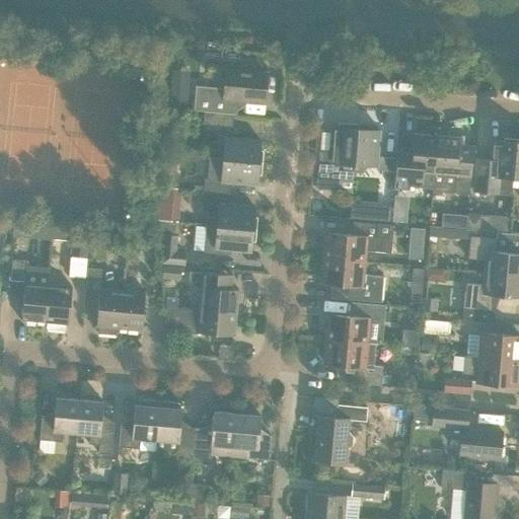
[(267,74),(225,71),(224,89),(195,87),(194,112),(233,116),(235,100),(264,103),(267,74)]
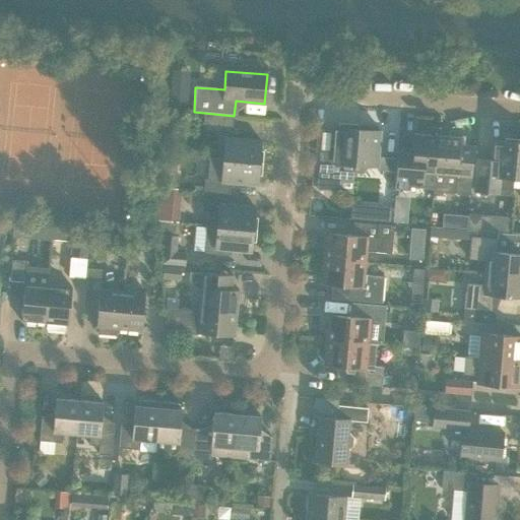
[(187,89),(171,87),(170,102),(186,104),(187,89)]
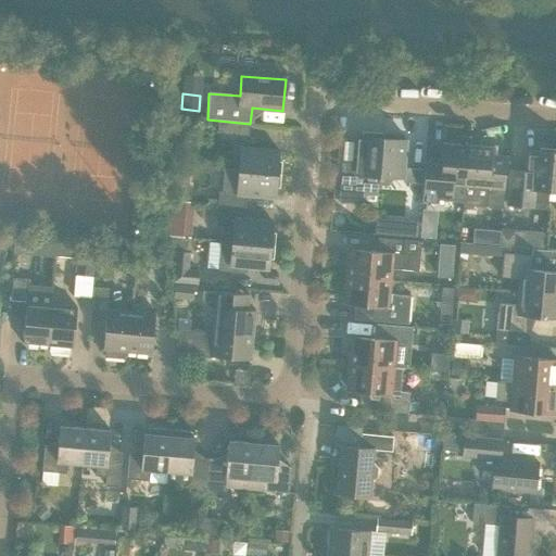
[(219,121),(217,141),(249,144),(250,124),(219,121)]
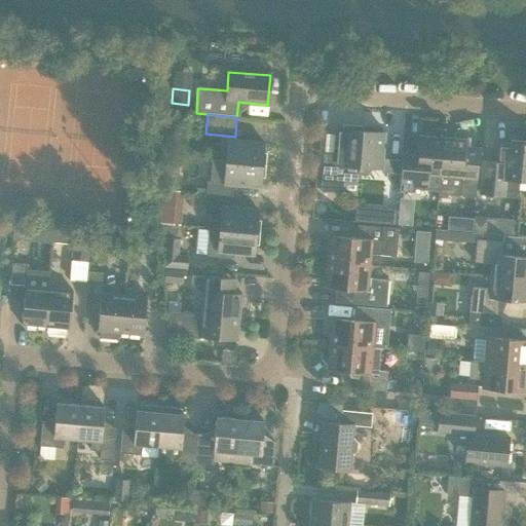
[(322,182),(321,191),(336,192),(337,183),(358,184),(359,167),(362,132),(363,132),(363,126),(362,126),(343,125),(342,130),(340,129),(338,156),(324,155),(322,182)]
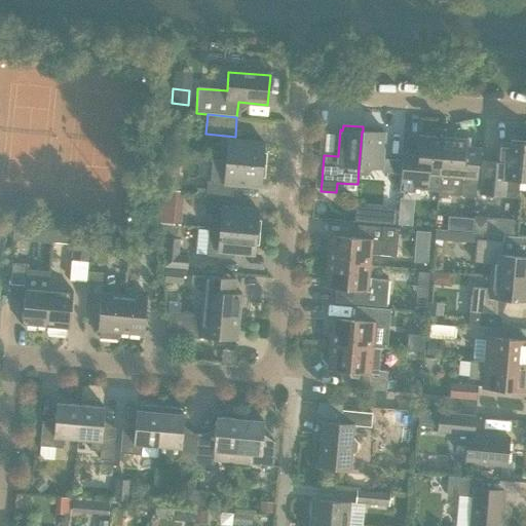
[(362,132),(359,167),(381,170),(384,134),(381,134),(381,128),(363,126),(363,132),(362,132)]
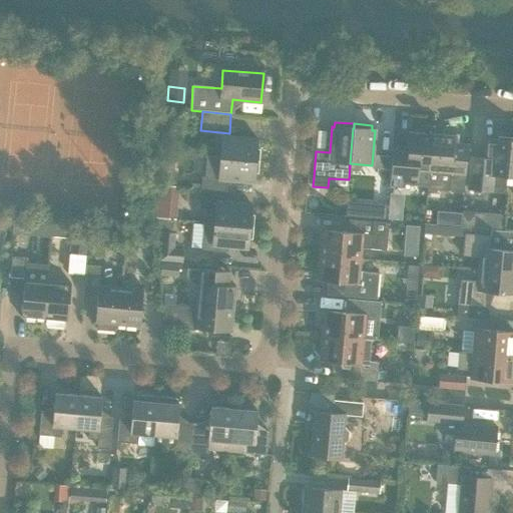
[(427,184),(432,135),(409,133),(407,158),(392,157),(391,169),(390,187),(405,188),(405,182),(427,184)]
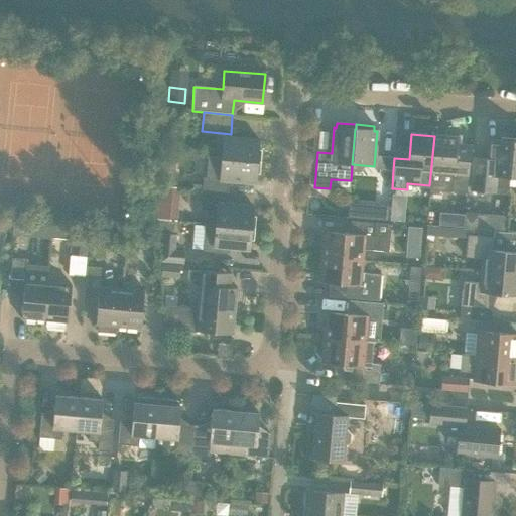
[(434,136),(429,185),(430,185),(430,190),(453,192),(453,195),(467,196),(469,165),(455,164),(457,137),(434,136)]
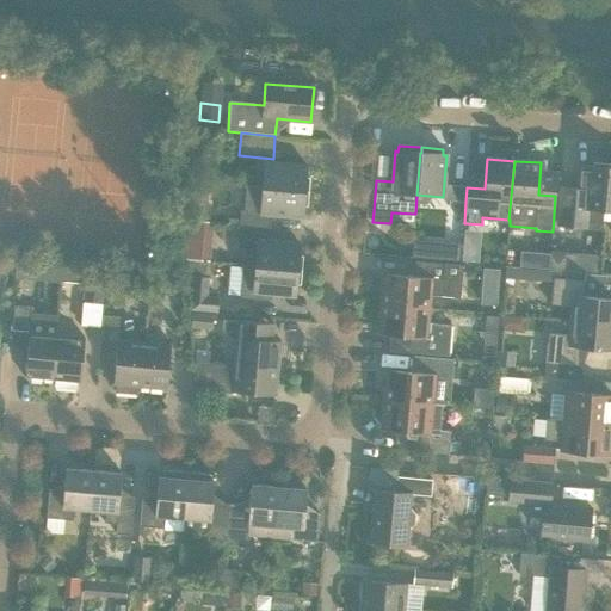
[(263,189),(304,193),(307,167),(265,164),(263,189)]
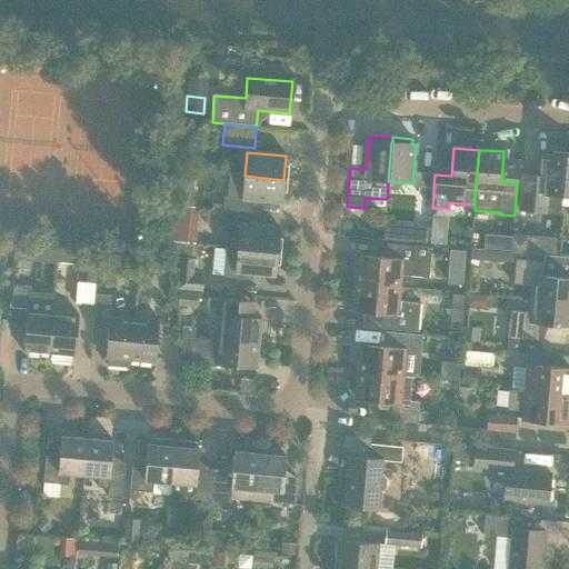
[(560,215),(562,196),(566,157),(541,155),(540,177),(522,176),(519,210),(560,215)]
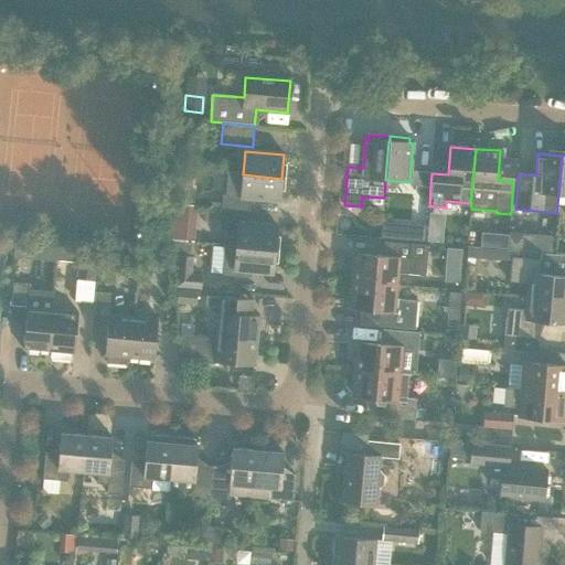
[(415,185),(430,187),(432,173),(416,172),(415,185)]
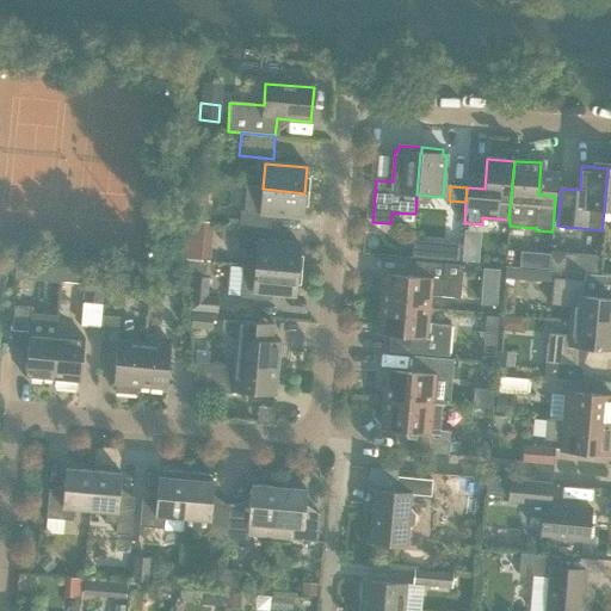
[(302,218),(304,193),(263,189),(245,187),(244,211),(241,211),(240,226),(270,228),(271,215),(302,218)]
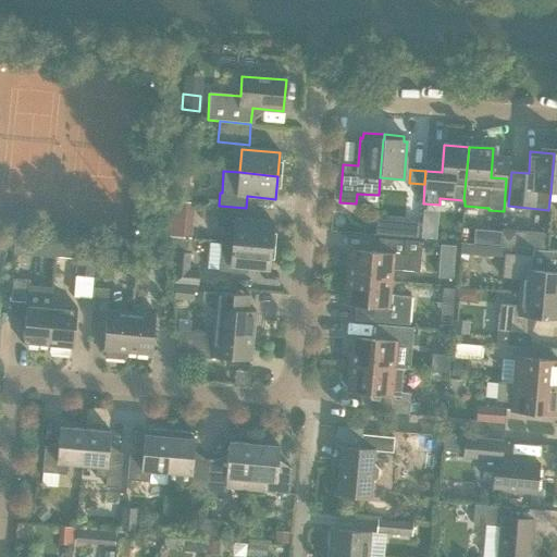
[(176,184),(175,197),(188,199),(192,173),(177,172),(176,184)]
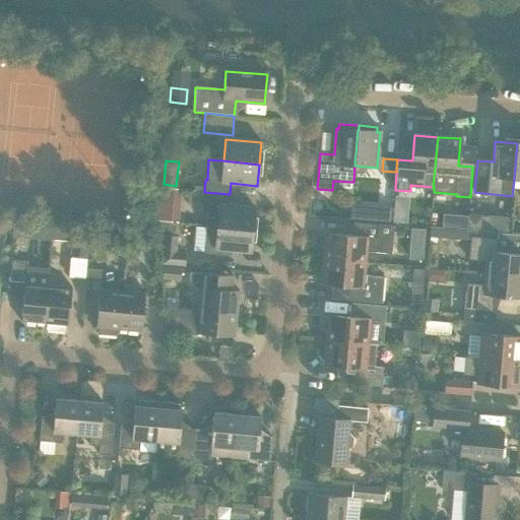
[(311,209),(317,184),(304,181),(298,206),(311,209)]
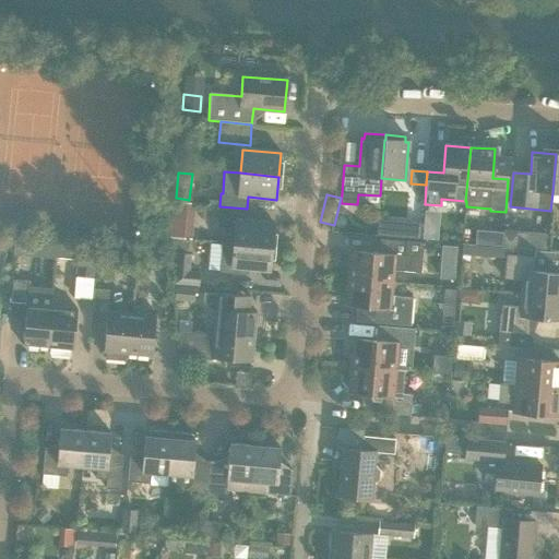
[(197,205),(175,203),(174,221),(195,222),(197,205)]
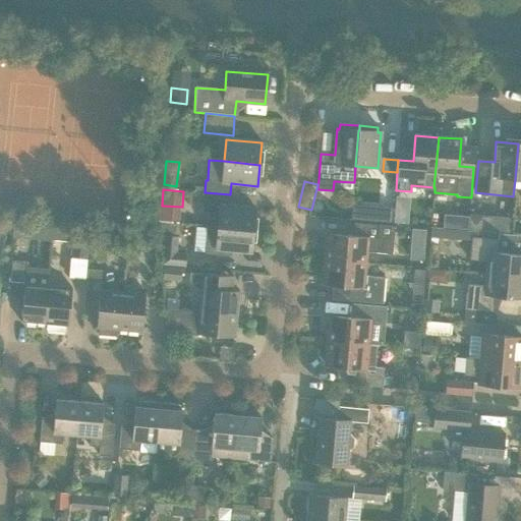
[(230,194),(205,192),(203,212),(208,213),(207,226),(253,230),(255,209),(228,207),(230,194)]
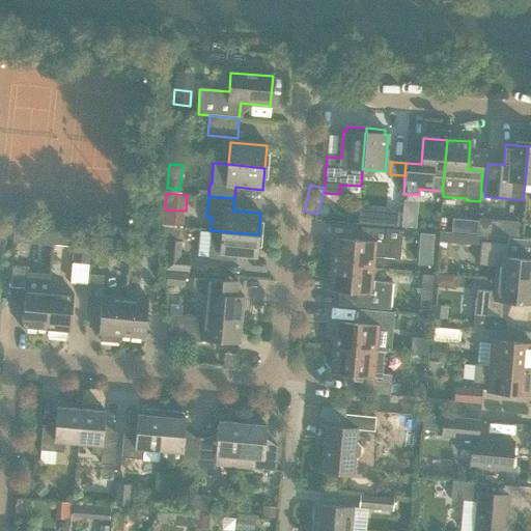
[(379,225),(380,210),(359,208),(358,223),(379,225)]
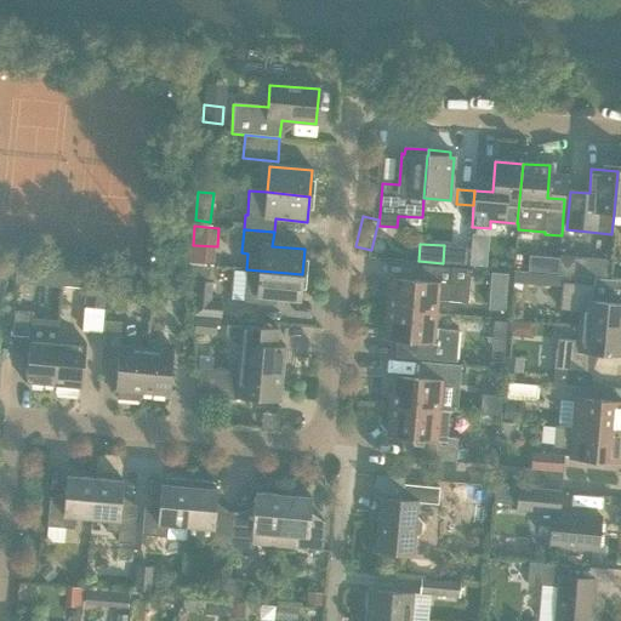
[(584,258),(582,275),(608,278),(609,261),(584,258)]
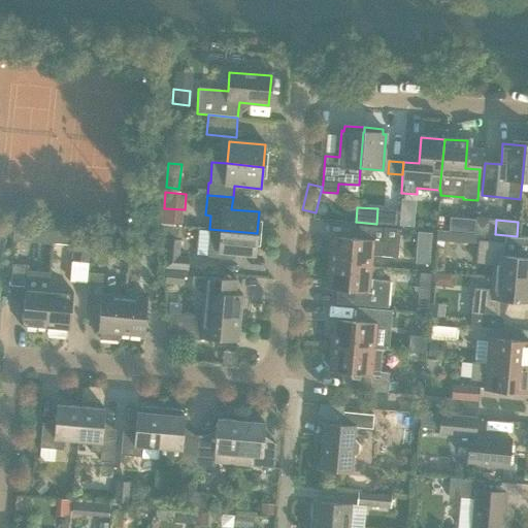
[(163,224),(162,234),(180,236),(182,225),(163,224)]
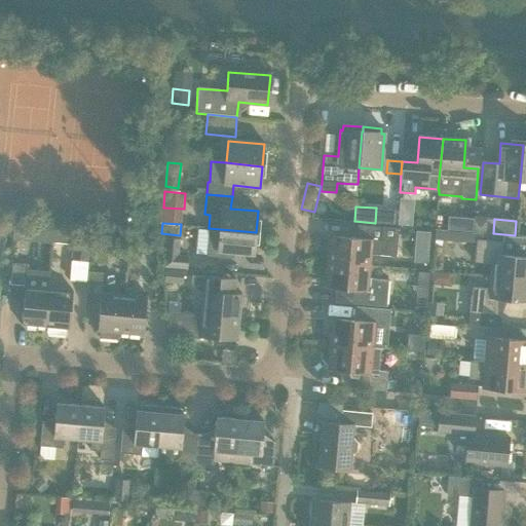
[(472,232),(473,224),(462,223),(462,231),(472,232)]
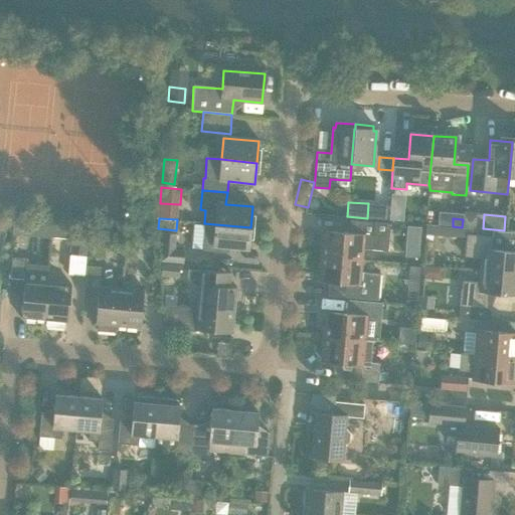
[(322,258),(360,261),(361,248),(388,250),(390,223),(375,222),(375,223),(350,221),(349,234),(324,232),(322,258)]
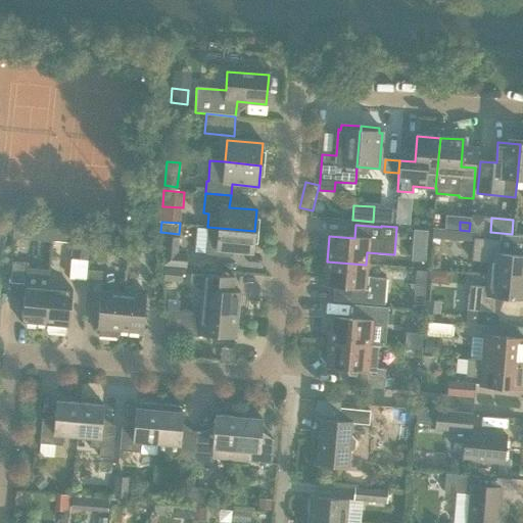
[(16,226),(14,238),(31,239),(32,227),(16,226)]
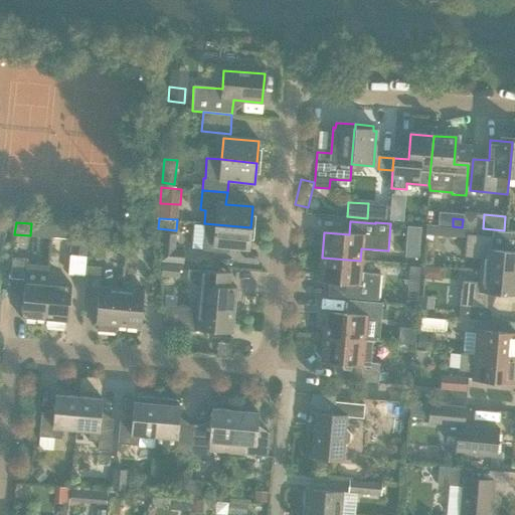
[(193,224),(191,248),(202,249),(201,251),(219,253),(219,247),(248,249),(250,227),(204,223),(204,225),(193,224)]
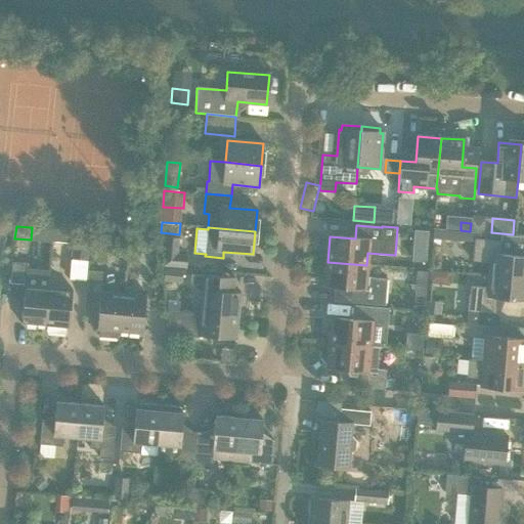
[(64,229),(54,228),(53,241),(59,241),(63,237),(64,229)]
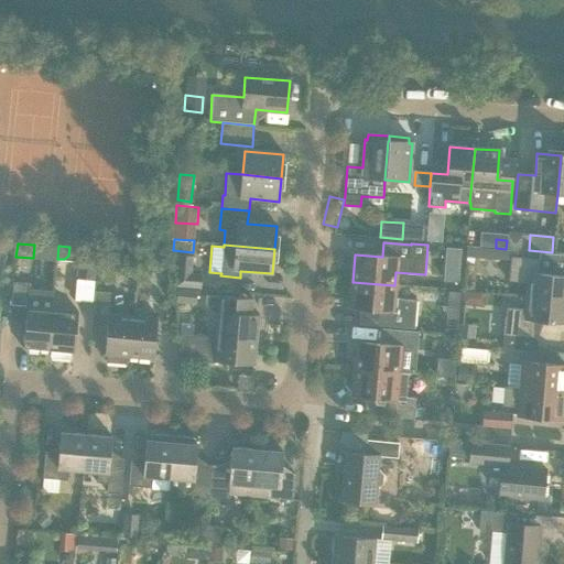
[(540,252),(511,250),(508,282),(528,284),(527,297),(563,300),(563,275),(539,274),(540,252)]
